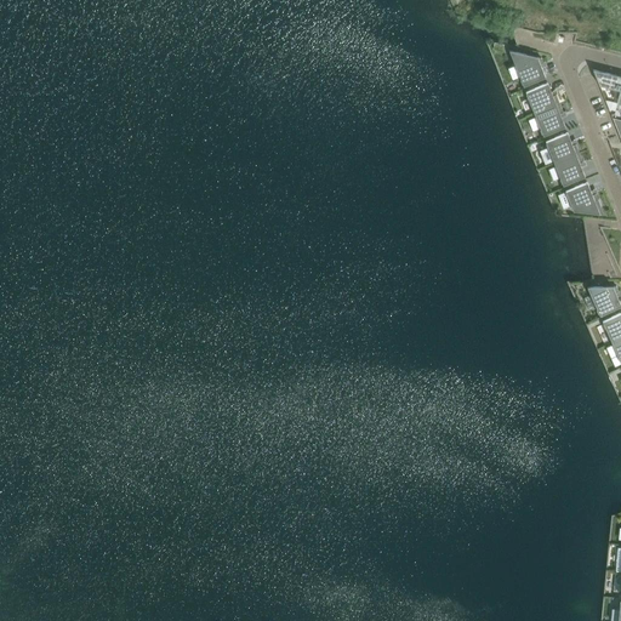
[(527,55),(510,50),(524,85),(546,77),(542,68),(541,64),(543,62),(542,58),(527,53),(527,55)]
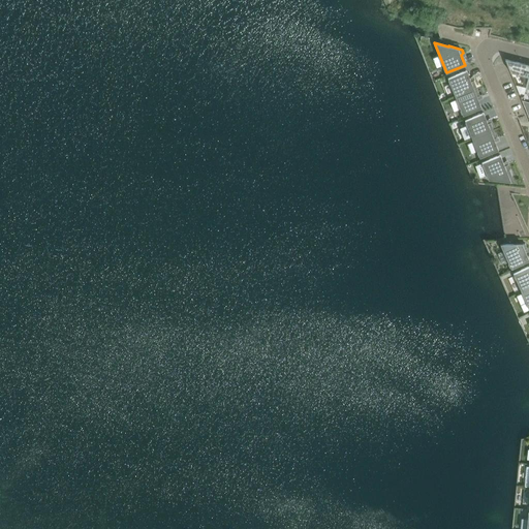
[(528,64),(505,59),(507,63),(506,63),(510,72),(528,76),(528,73),(528,64)]
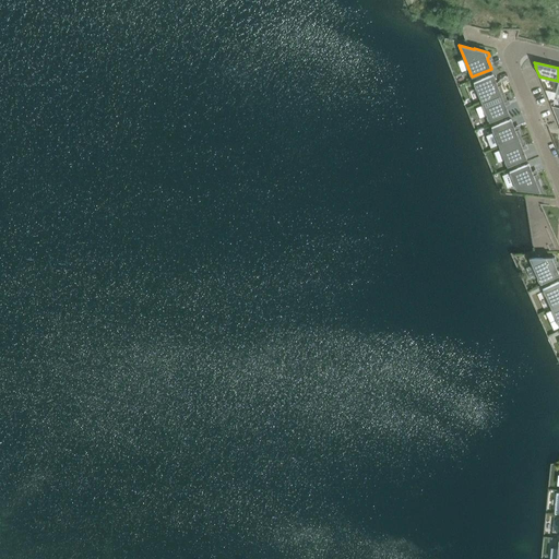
[(494,74),(474,82),(482,102),(504,93),(501,85),(501,84),(498,85),(497,82),(494,74)]
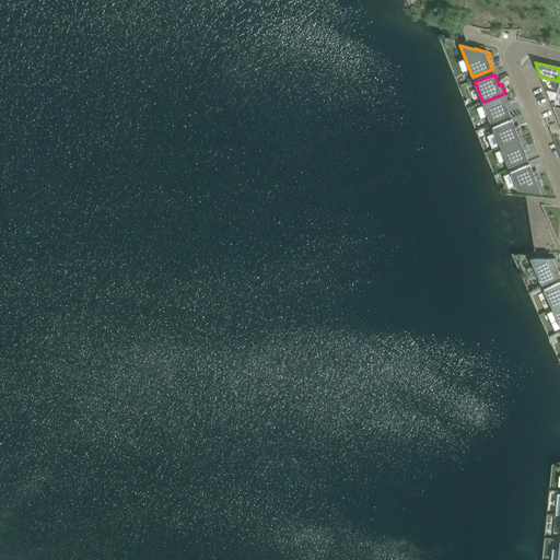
[(557,93),(547,90),(550,100),(552,98),(555,100),(557,93)]
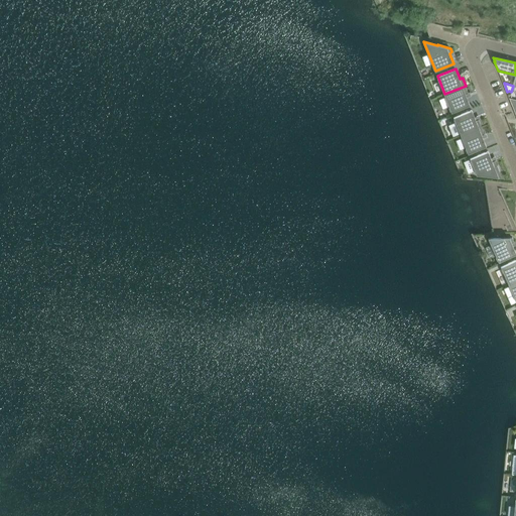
[(466,86),(444,94),(452,112),(470,105),(467,98),(466,94),(469,93),(468,93),(466,86)]
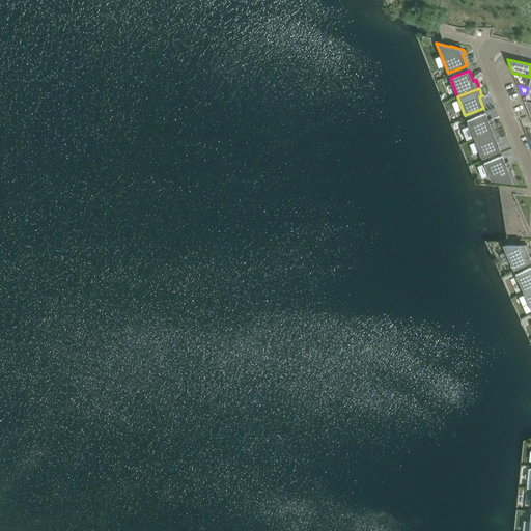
[(485,113),(467,120),(474,139),(496,131),(493,123),(493,122),(490,123),(488,120),(485,113)]
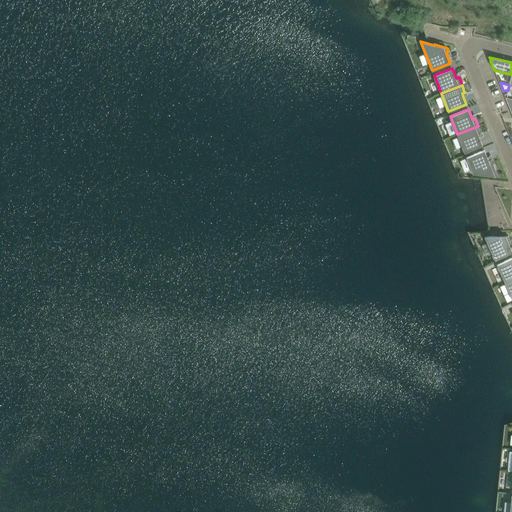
[(478,126),(457,134),(464,152),(482,145),(479,138),(478,134),(481,133),(478,126)]
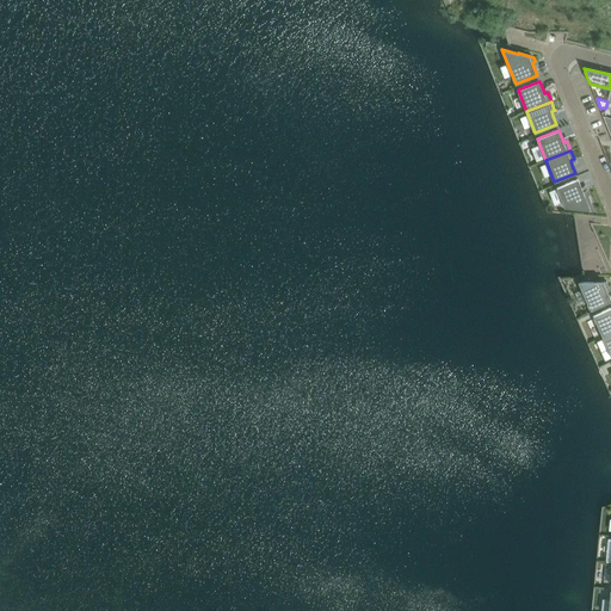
[(578,179),(556,187),(565,207),(584,209),(594,210),(586,191),(586,190),(584,191),(581,187),(578,179)]
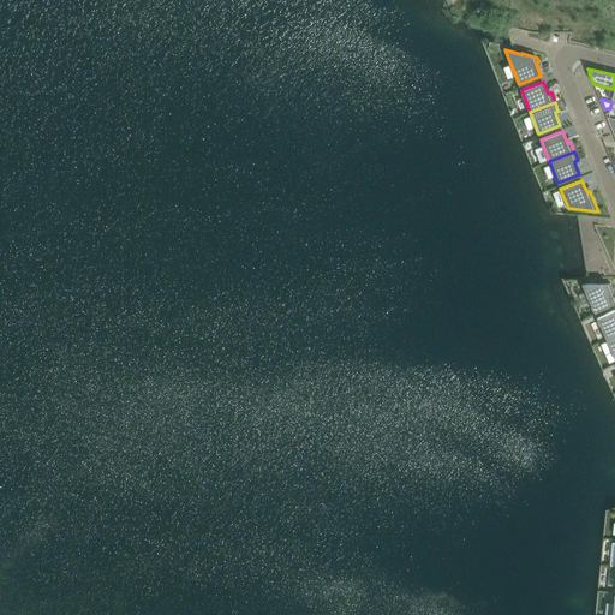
[(597,284),(581,284),(586,292),(590,303),(595,311),(614,302),(614,300),(611,293),(610,290),(614,288),(613,288),(611,282),(597,284)]
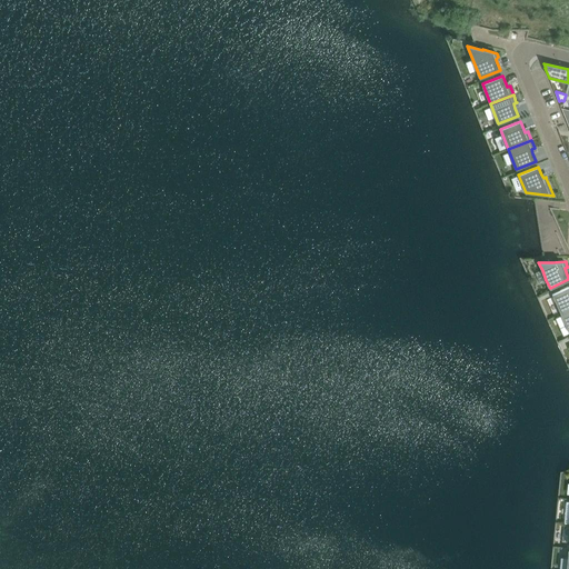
[(568,286),(552,293),(561,313),(568,309),(568,286)]
